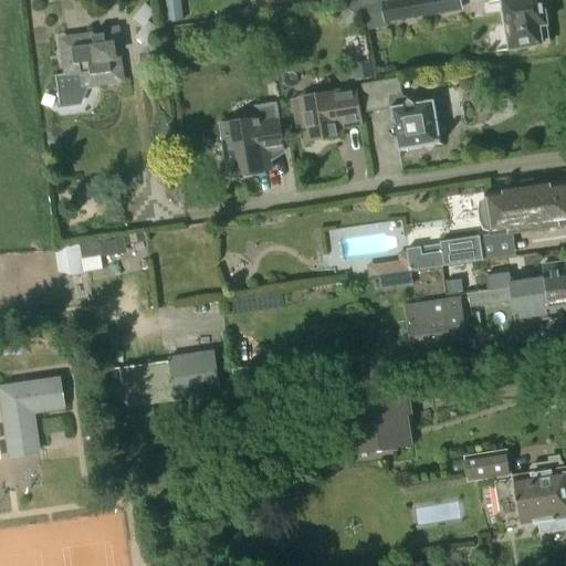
[(179,0),(164,0),(167,23),(182,21),(179,0)]
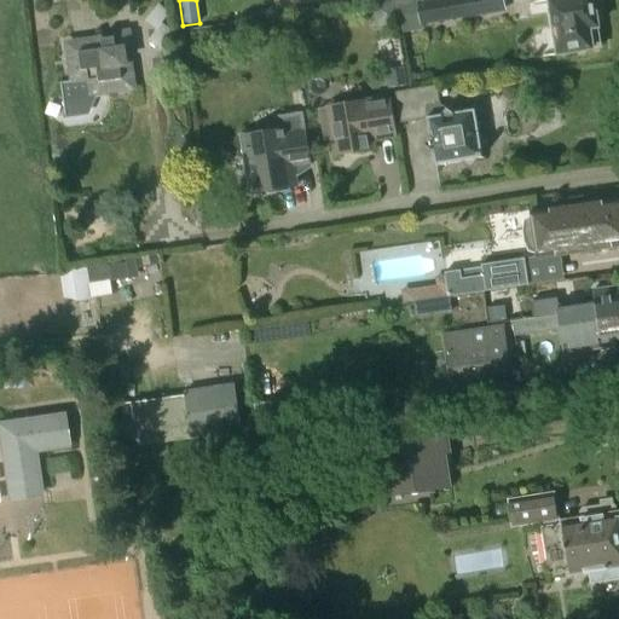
[(377,0),(371,1),(375,21),(395,18),(392,0),(377,0)]
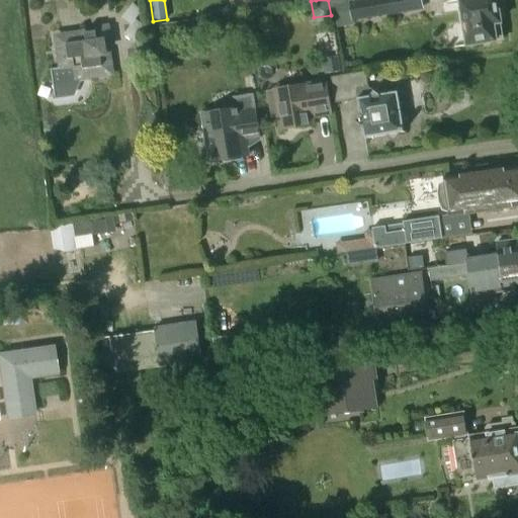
[(421,0),(332,0),(337,26),(354,23),(353,18),(423,7),(421,0)]
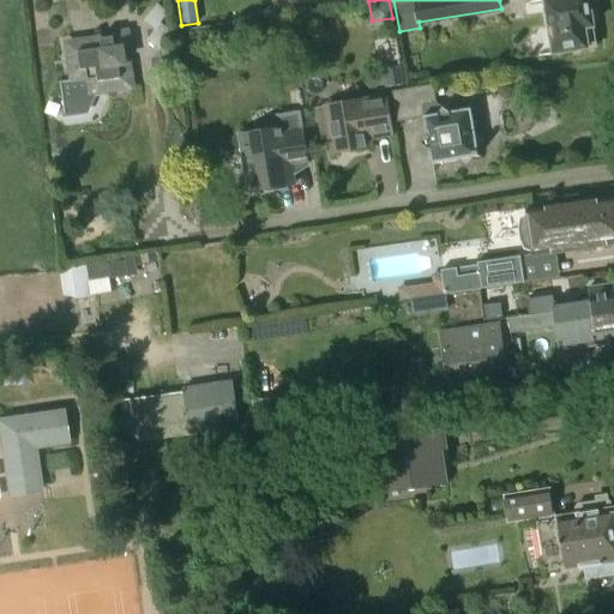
[(546,0),(554,53),(597,46),(590,0),(546,0)]
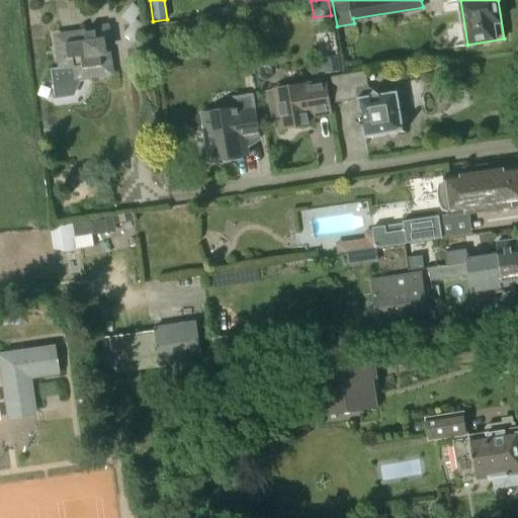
[(57,35),(61,68),(53,69),(56,93),(71,91),(76,78),(79,78),(82,80),(88,80),(90,76),(98,75),(100,78),(107,77),(109,73),(112,73),(109,52),(105,53),(104,46),(110,46),(107,26),(95,28),(95,30),(57,35)]
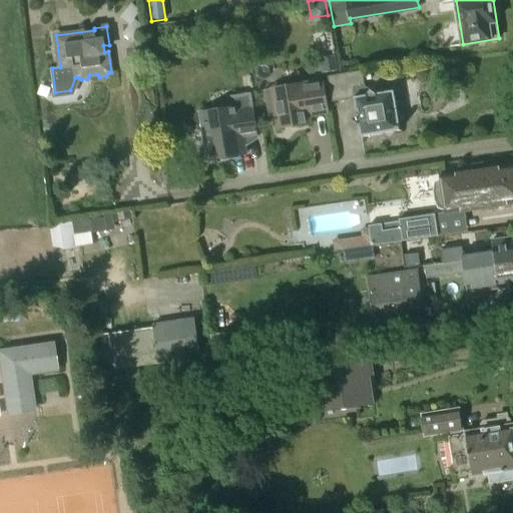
[(337,71),(334,56),(323,58),(326,73),(337,71)]
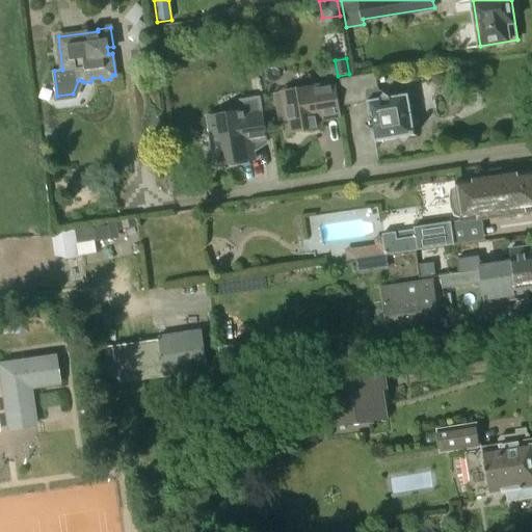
[(376,73),(340,78),(345,106),(367,102),(374,141),(416,135),(408,94),(390,97),(378,88),(376,73)]
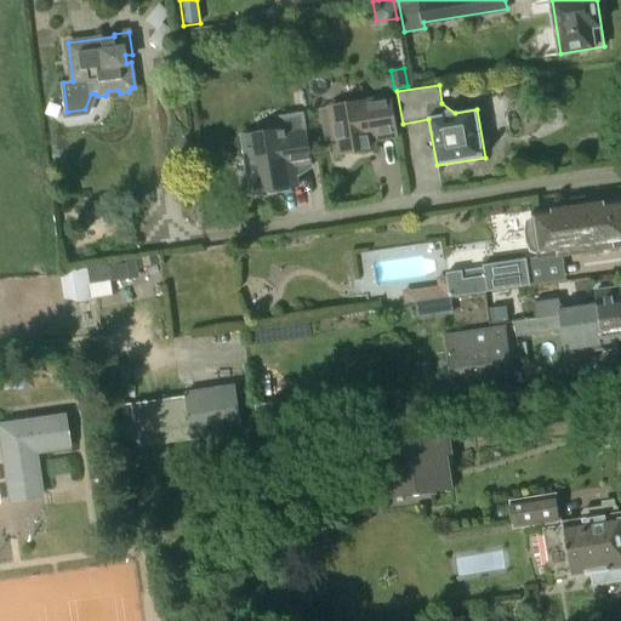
[(376,100),(322,108),(326,140),(334,138),(336,154),(375,148),(374,140),(398,136),(392,102),(376,104),(376,100)]
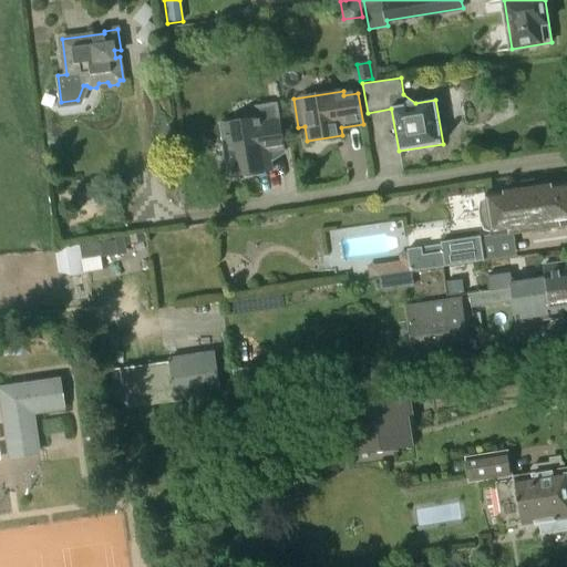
[(255,119),(220,124),(229,176),(272,169),(269,152),(285,150),(277,103),(253,107),(255,119)]
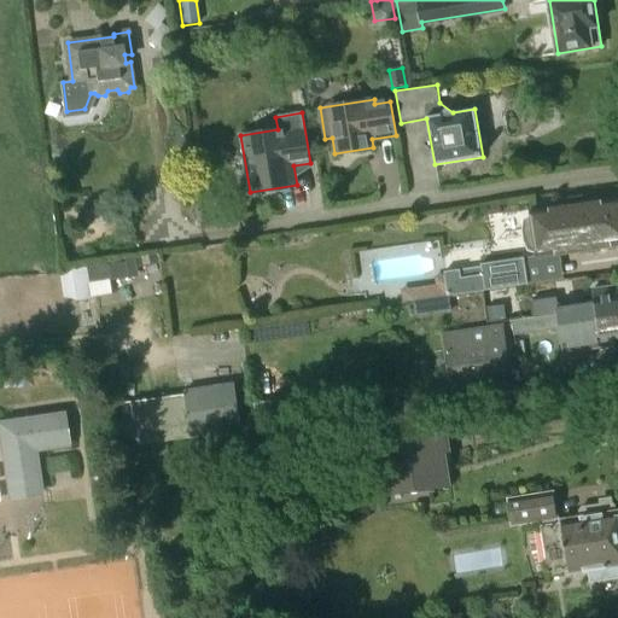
[(617,245),(617,197),(581,203),(581,198),(572,199),(573,204),(554,207),(532,210),(536,231),(540,257),(554,255),(555,256),(573,254),(572,252),(617,245)]
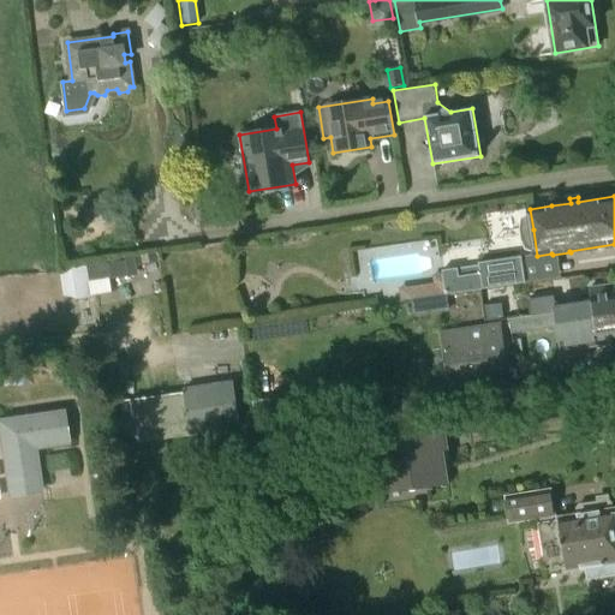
[(137,264),(157,261),(160,261),(157,249),(125,256),(125,258),(71,266),(76,298),(93,296),(90,281),(139,275),(137,264)]
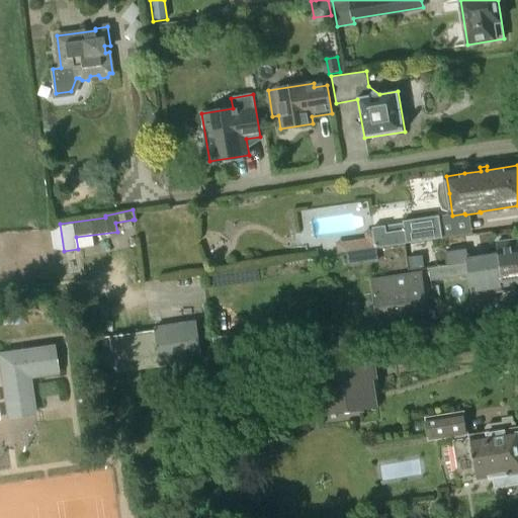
[(404,224),(407,242),(407,243),(443,238),(439,216),(404,222),(404,224)]
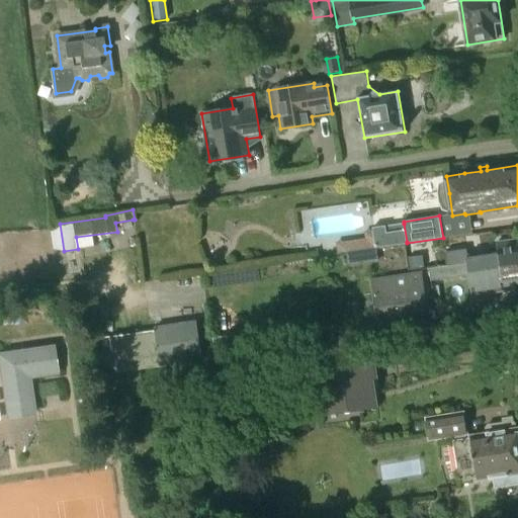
[(375,247),(407,242),(404,224),(372,228),(375,247)]
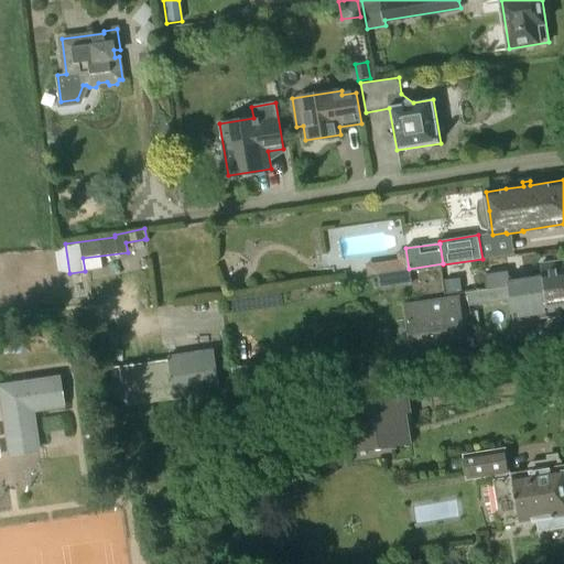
[(517,294),(563,288),(563,260),(540,263),(542,273),(489,280),(490,288),(510,285),(511,291),(516,290),(517,294)]
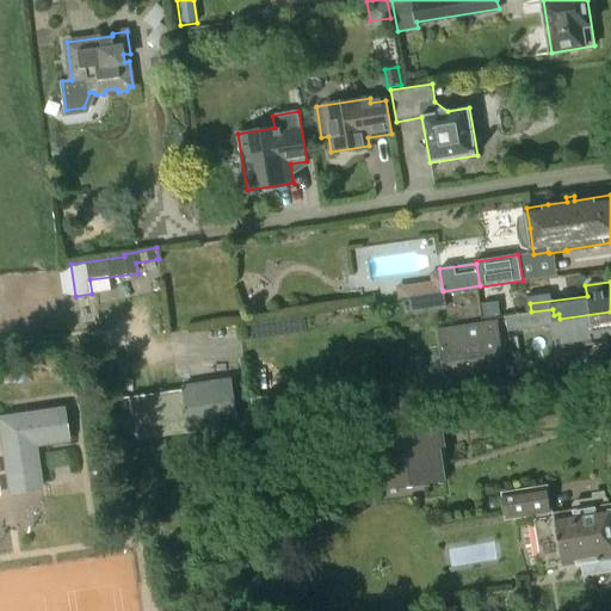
[(424,296),(408,298),(411,315),(426,313),(424,296)]
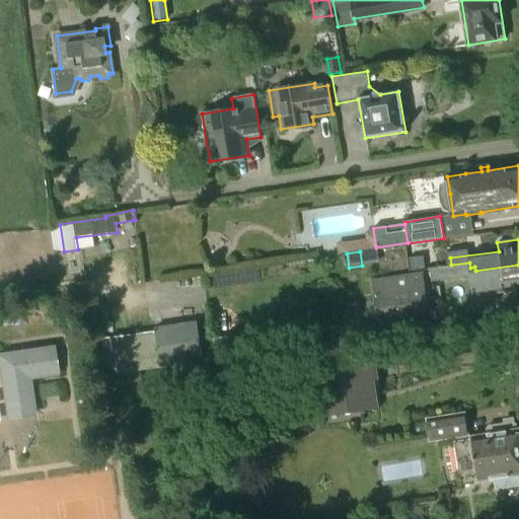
[(425,269),(423,256),(409,258),(411,271),(425,269)]
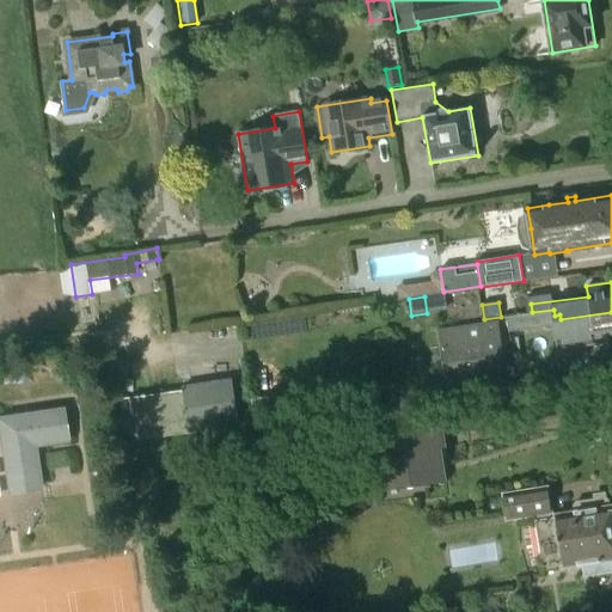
[(611,341),(611,312),(561,319),(560,314),(555,316),(554,310),(532,312),(506,316),(508,331),(556,325),(558,340),(576,337),(577,344),(594,342),(594,344),(611,341)]
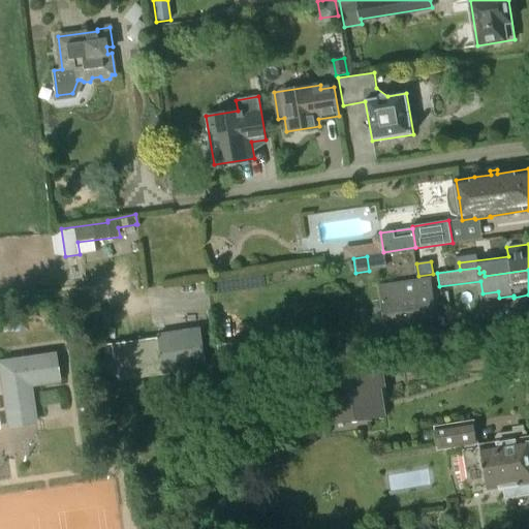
[(385,324),(436,317),(431,279),(380,286),(385,324)]
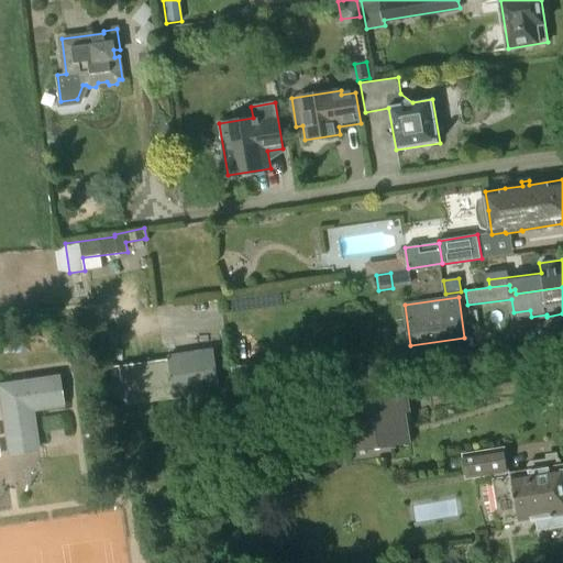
[(167,356),(174,398),(220,390),(213,350),(167,356)]
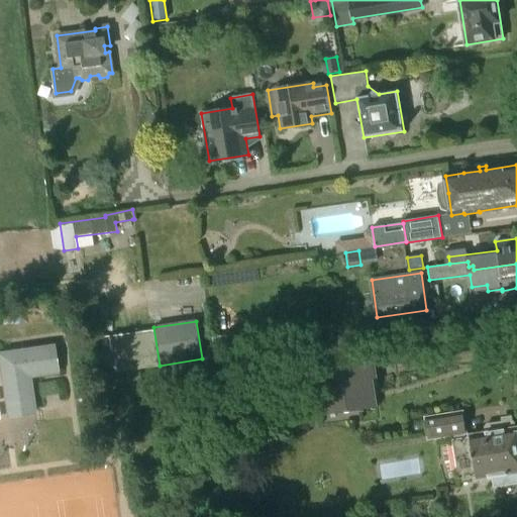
[(250,354),(246,330),(232,333),(236,357),(250,354)]
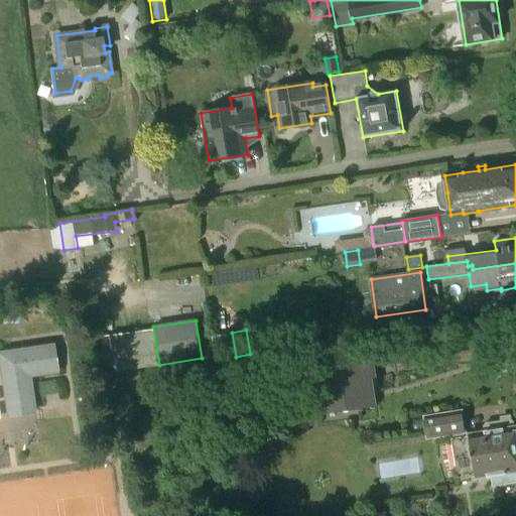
[(110,334),(101,335),(100,335),(103,352),(106,373),(116,371),(110,335),(110,334)]
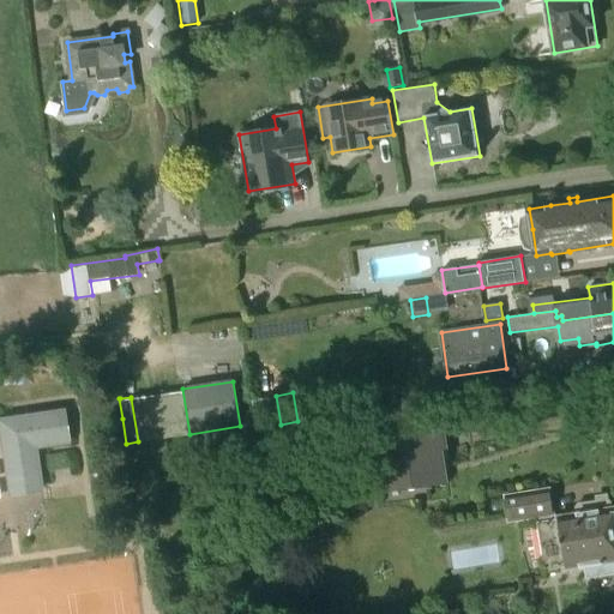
[(36,446),(67,441),(64,413),(2,422),(12,492),(41,488),(36,446)]
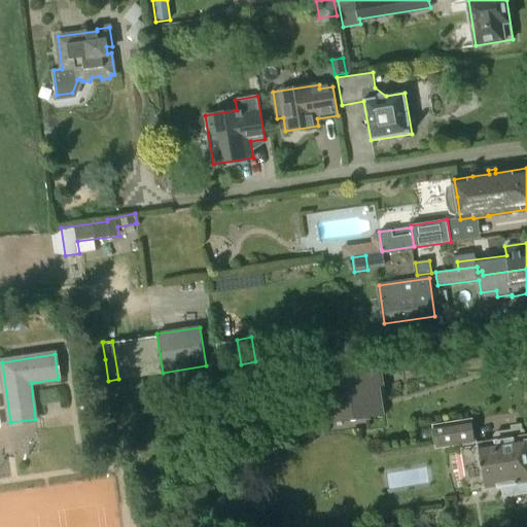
[(383,413),(381,399),(379,386),(377,386),(373,361),(318,370),(325,417),(364,411),(365,416),(383,413)]
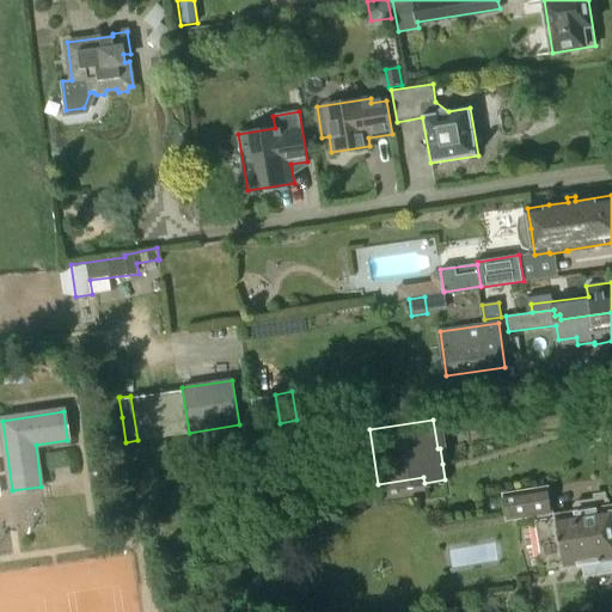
[(166,436),(151,438),(153,456),(169,453),(166,436)]
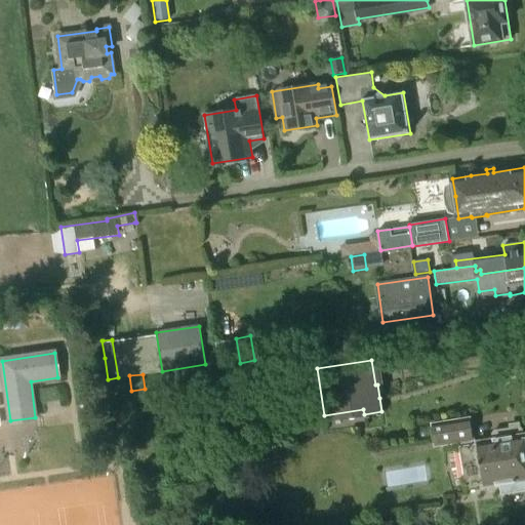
[(459,442),(459,446),(472,444),(472,440),(473,439),(470,417),(432,423),(435,445),(459,442)]
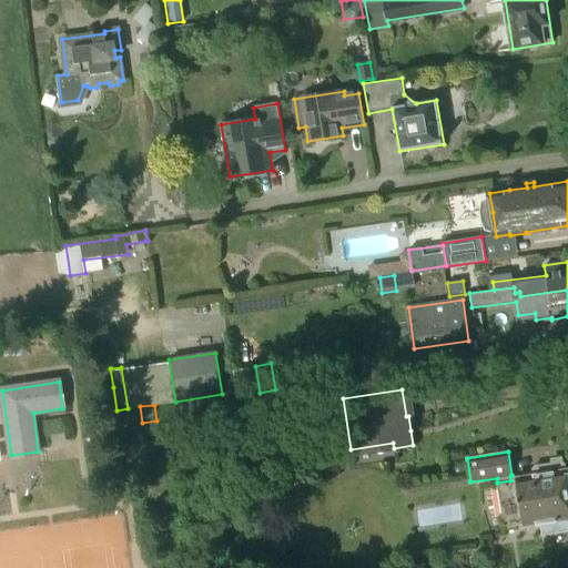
[(516,479),(510,480),(497,483),(504,528),(521,525),(521,526),(541,524),(544,533),(567,528),(567,470),(565,460),(533,466),(534,475),(516,478),(516,479)]
